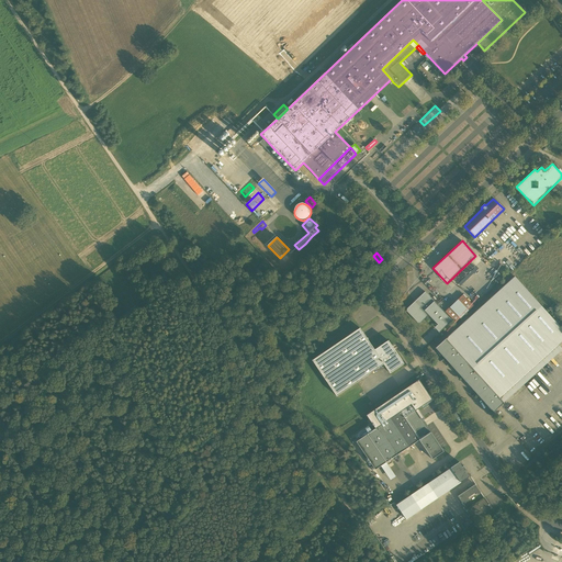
[(476,267),(458,283),(460,287),(479,269),(476,267)]
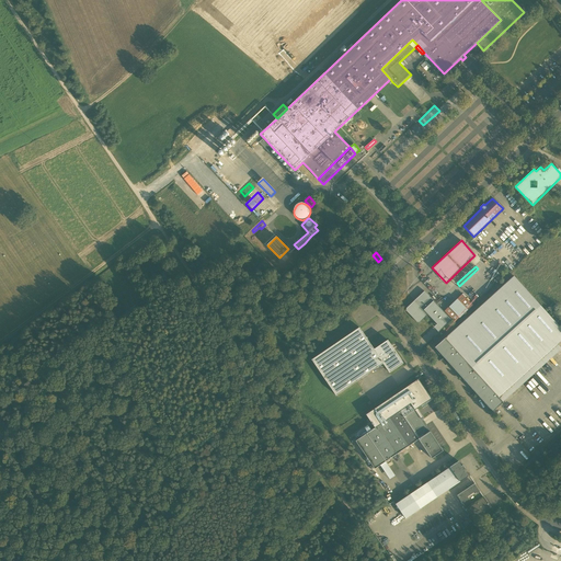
[(445,339),(499,397),(558,344),(560,340),(560,328),(514,276),(445,339)]
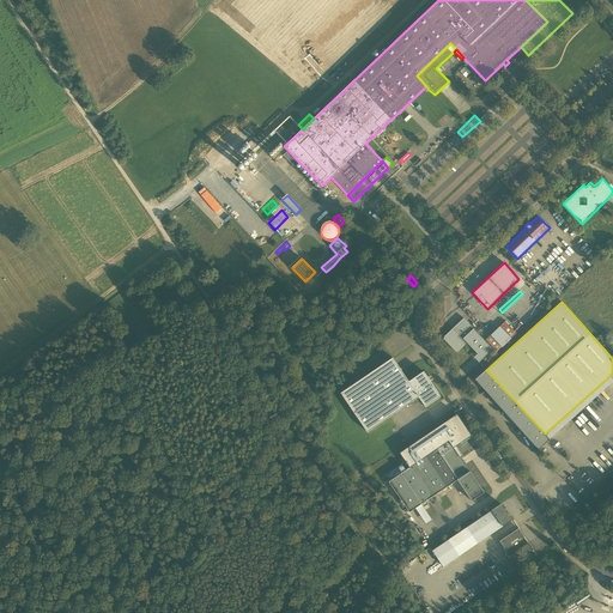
[(493,350),(473,328),(463,319),(444,337),(444,340),(456,352),(459,352),(468,344),(483,359),(493,350)]
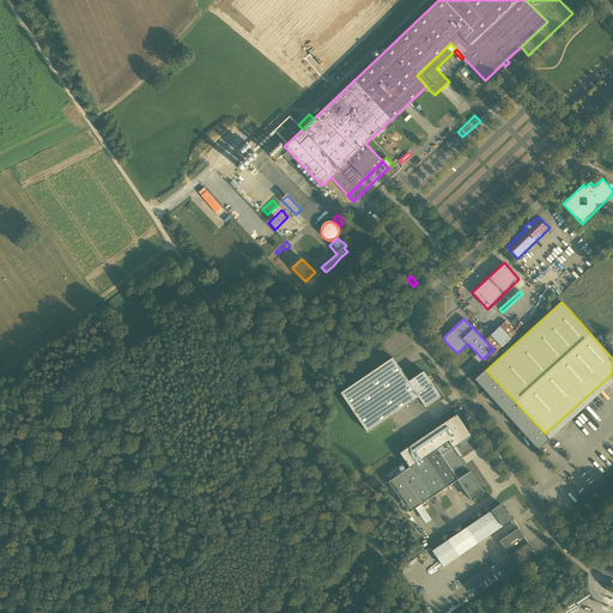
[(516,334),(504,322),(499,327),(511,339),(516,334)]
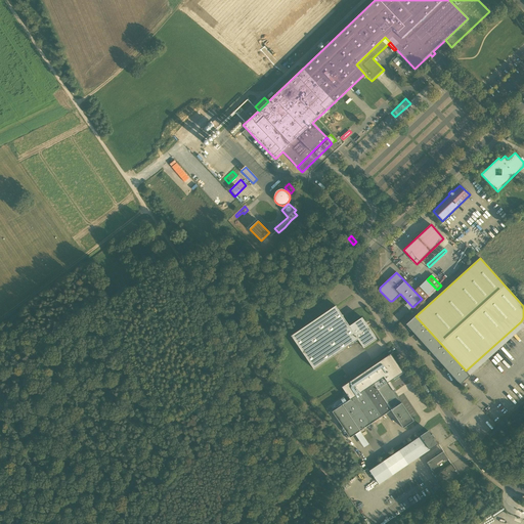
[(437,290),(427,279),(420,287),(429,297),(437,290)]
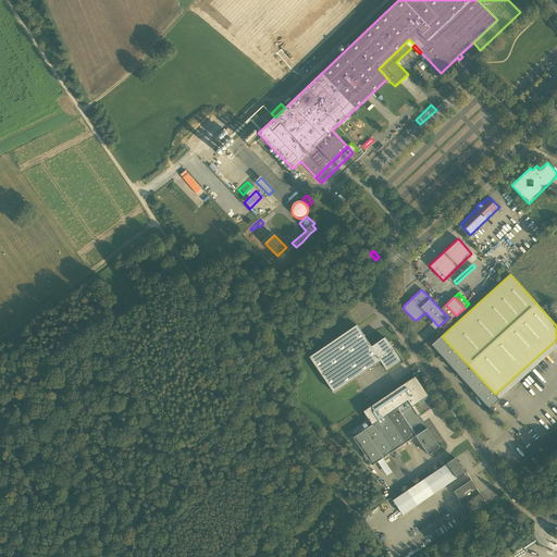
[(457,316),(446,305),(441,309),(452,320),(457,316)]
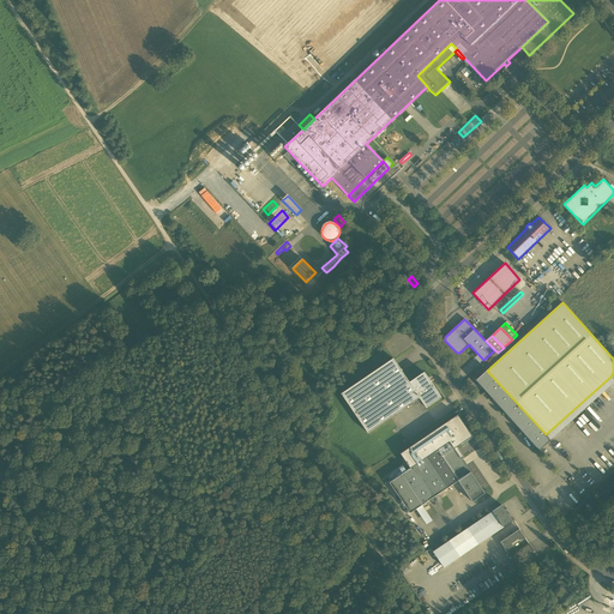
[(425,372),(409,383),(393,359),(341,393),(368,433),(420,398),(426,408),(441,397),(425,372)]
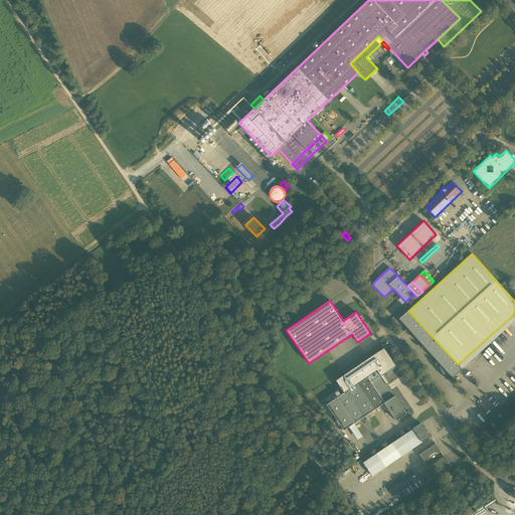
[(411,333),(453,377),(462,369),(458,364),(408,311),(408,310),(399,319),(407,328),(411,333)]
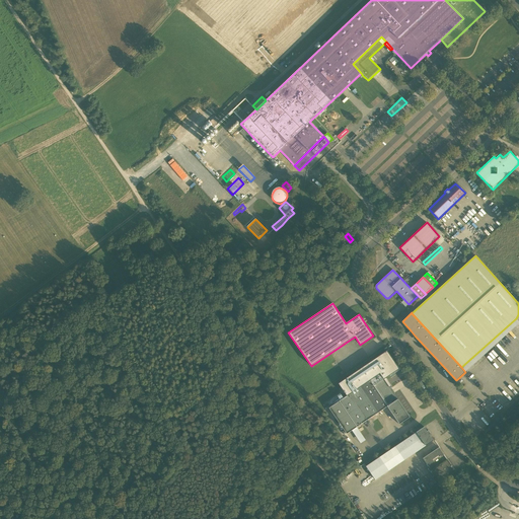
[(461,367),(465,372),(518,322),(518,321),(516,318),(461,367)]
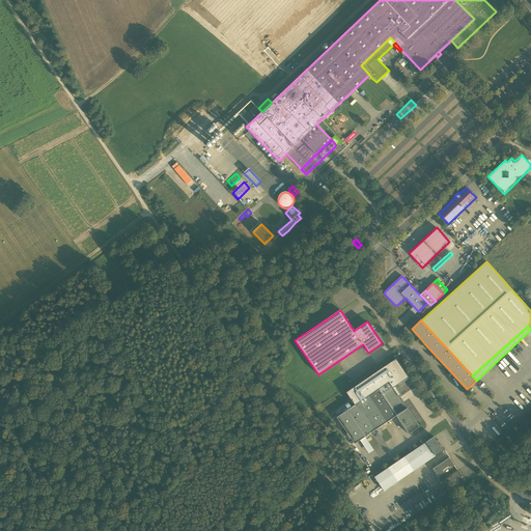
[(346,392),(355,404),(358,403),(367,396),(379,389),(389,382),(393,388),(395,386),(398,384),(398,385),(411,378),(406,370),(404,371),(396,359),(346,392)]
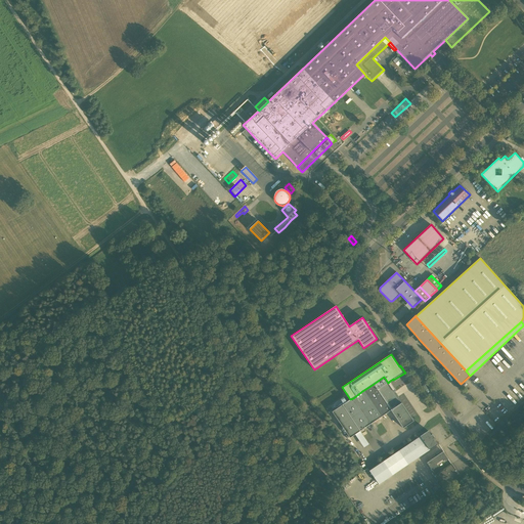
[(384,377),(374,384),(391,410),(401,403),(393,391),(388,383),(384,377)]
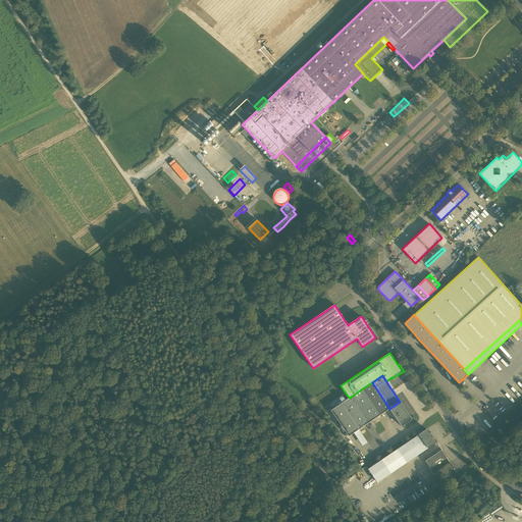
[(389,409),(372,382),(361,389),(379,416),(389,409)]
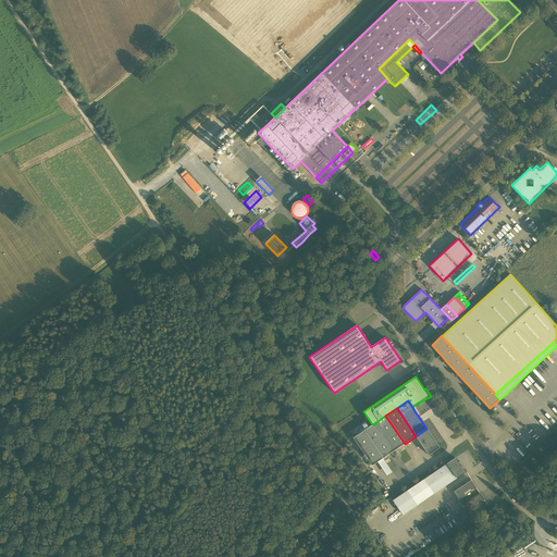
[(394,450),(405,444),(385,416),(375,423),(394,450)]
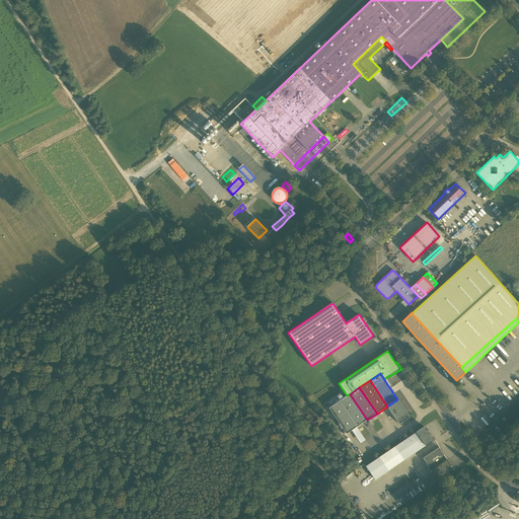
[(357,427),(367,420),(350,394),(347,395),(340,401),(357,427)]
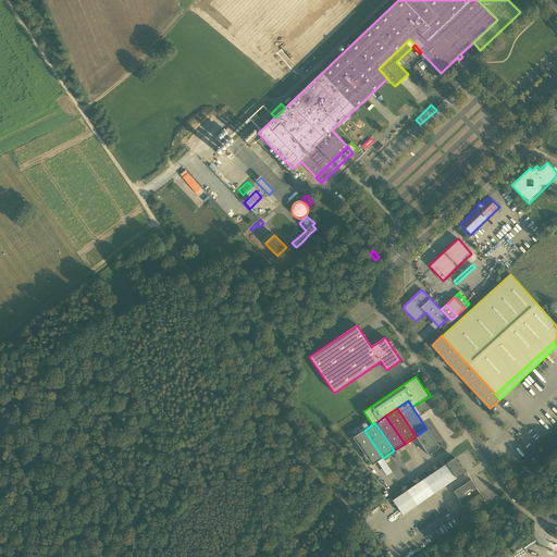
[(426,429),(416,436),(429,455),(440,447),(426,429)]
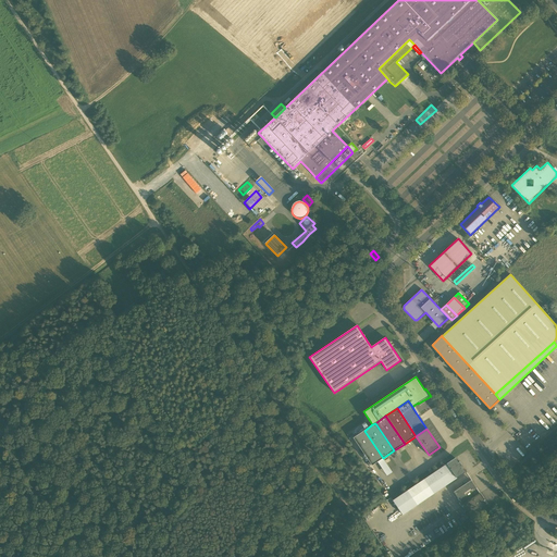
[(378,461),(383,458),(364,431),(354,437),(372,466),(378,461)]
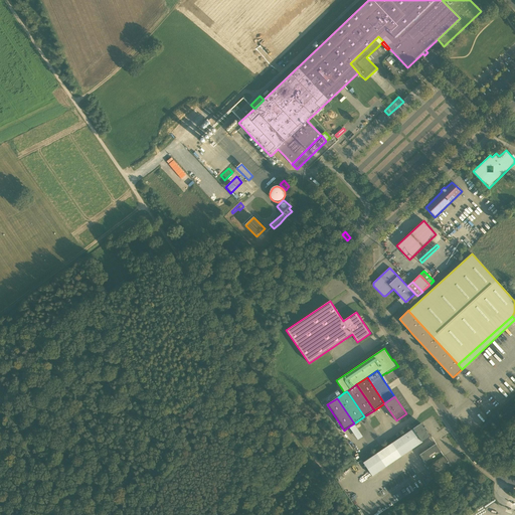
[(362,437),(354,423),(349,426),(357,440),(362,437)]
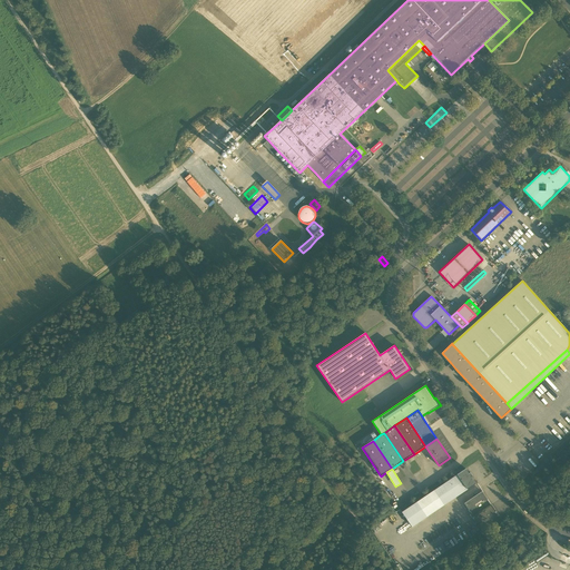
[(458,474),(448,481),(458,495),(468,490),(475,483),(471,477),(472,475),(470,473),(469,473),(465,469),(458,474)]
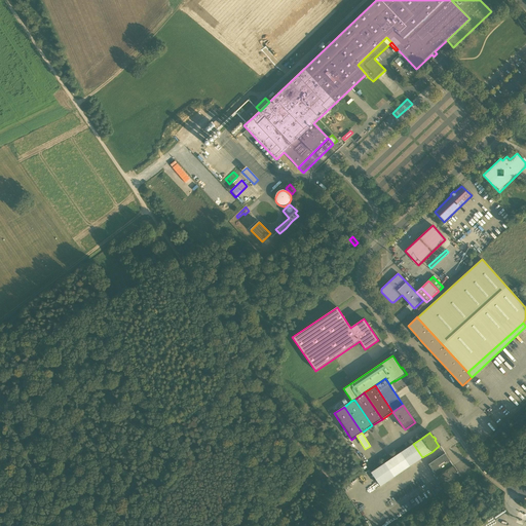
[(422,457),(413,444),(371,473),(380,486),(422,457)]
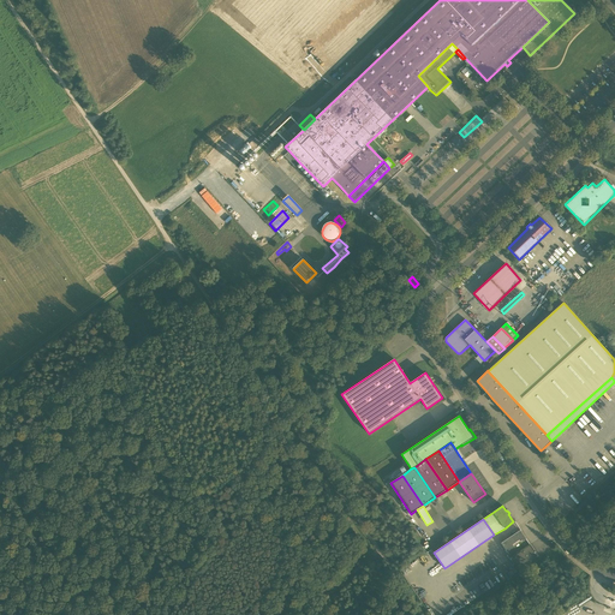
[(501,543),(507,551),(509,550),(507,548),(512,544),(520,539),(521,542),(526,539),(520,530),(501,543)]
